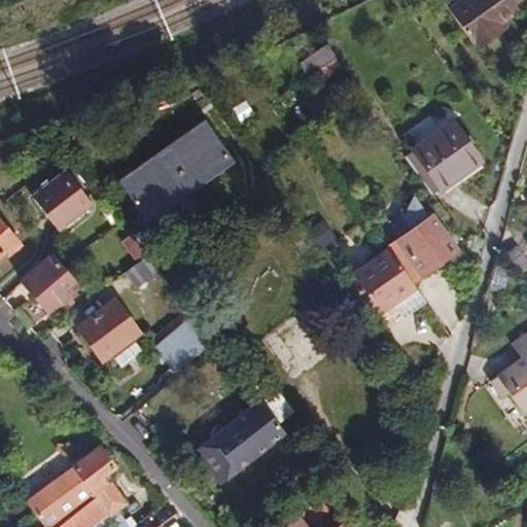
[(424,0),(403,0),(411,9),(424,0)]
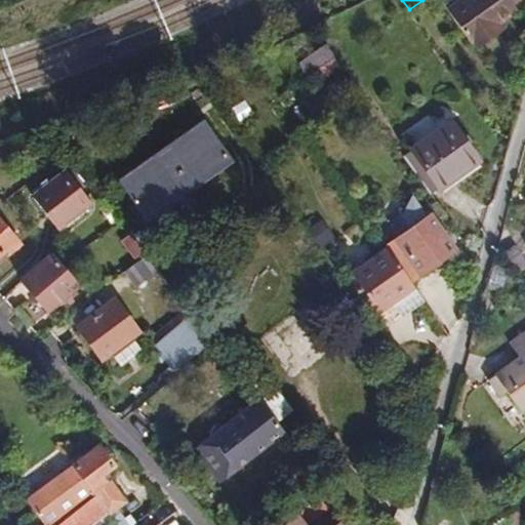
[(517,0),(459,0),(447,9),(476,50),(495,36),(491,30),(500,24),(518,10),(513,3),(517,0)]
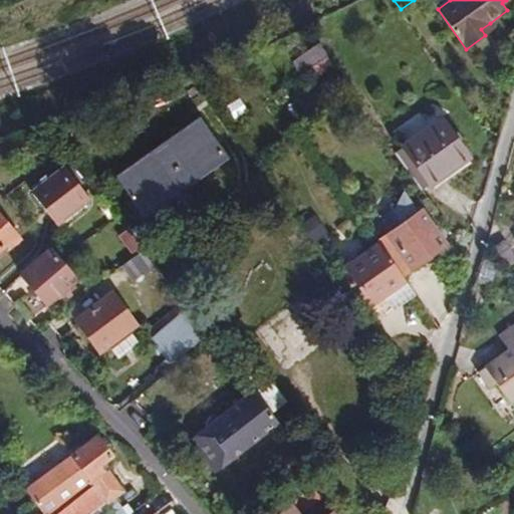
[(481,29),(485,35),(494,29),(490,23),(481,29)]
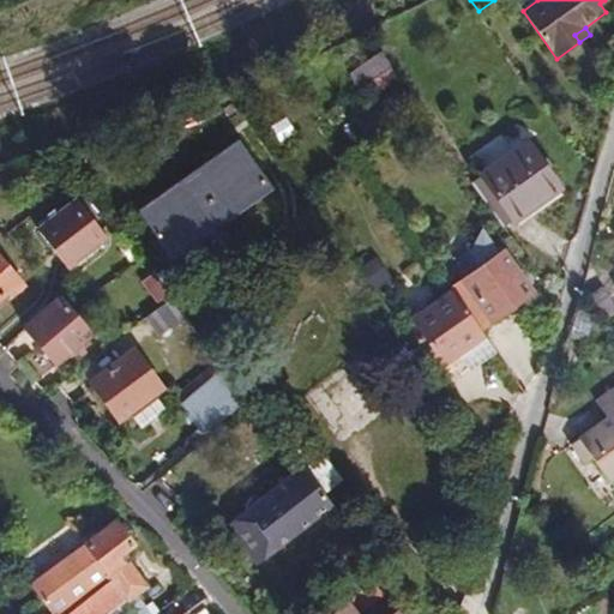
[(398,79),(390,67),(367,83),(377,96),(398,79)]
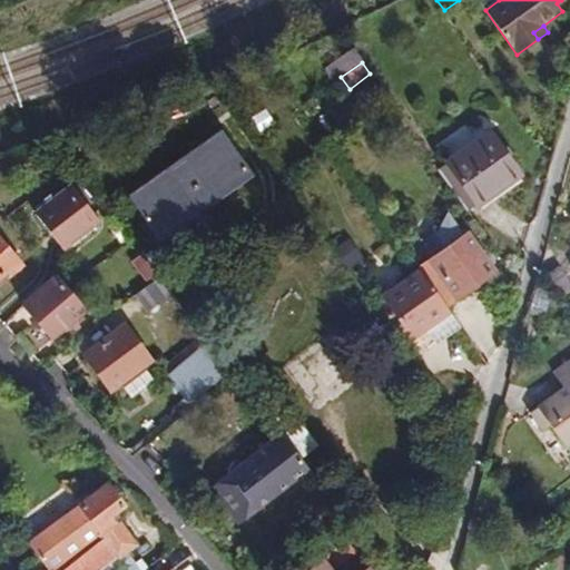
[(127,195),(159,242),(252,176),(219,129),(127,195)]
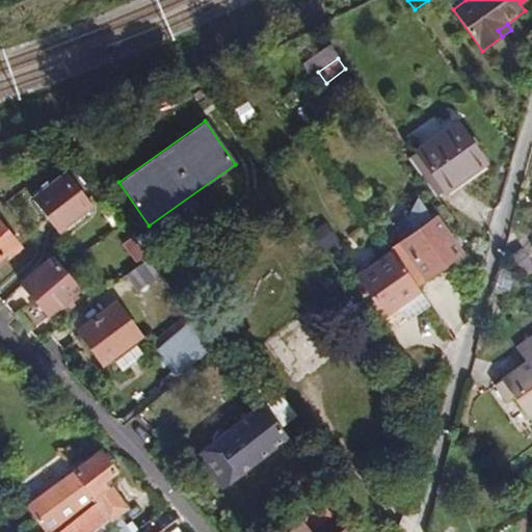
[(437,198),(485,163),(456,123),(407,157),(437,198)]
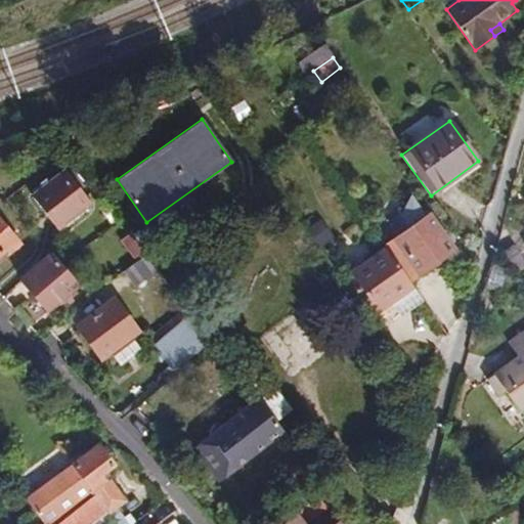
[(32,197),(57,229),(90,204),(63,172),(32,197)]
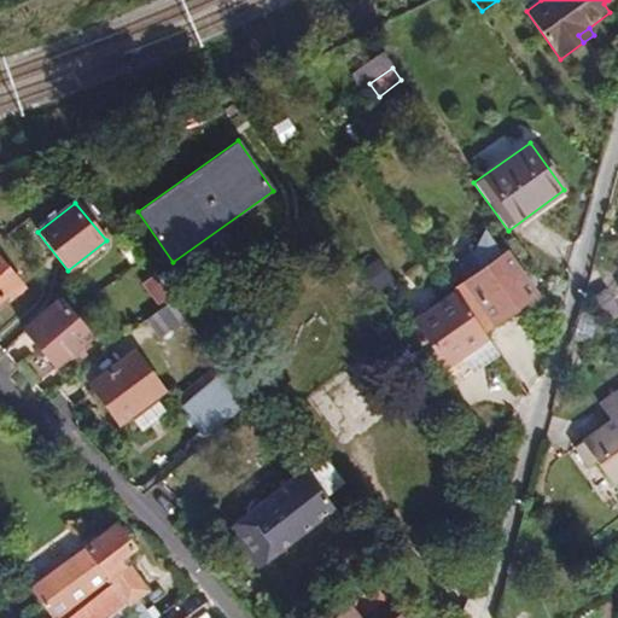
[(455,293),(482,331),(535,293),(506,252),(503,255),(485,229),(472,252),(478,264),(482,269),(453,290),(455,293)]
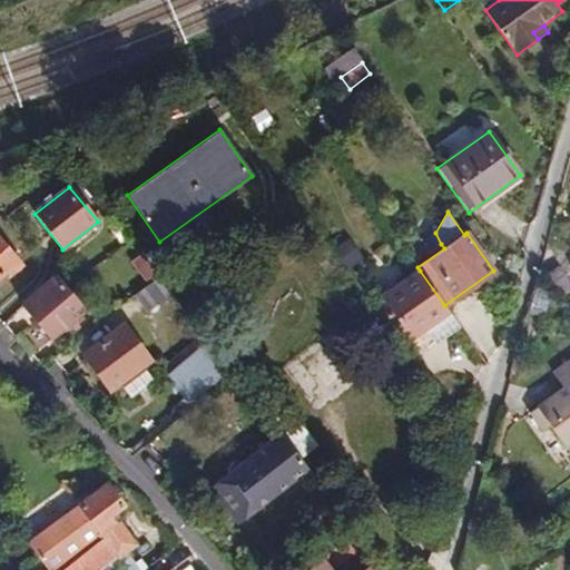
[(22,265),(0,238),(0,277),(2,276),(6,279),(22,265)]
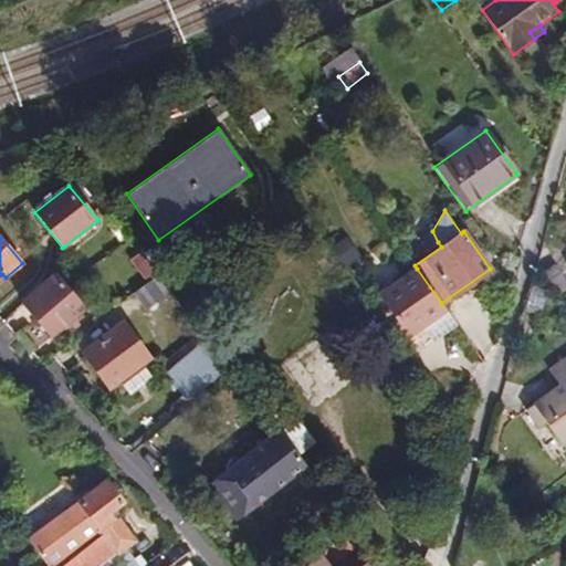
[(565,281),(555,266),(543,274),(557,294),(565,286),(565,281)]
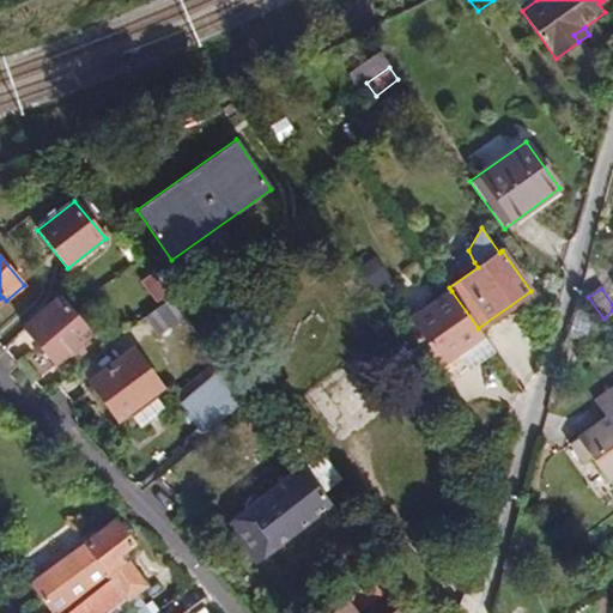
[(441,365),(484,335),(478,328),(451,291),(408,321),(441,365)]
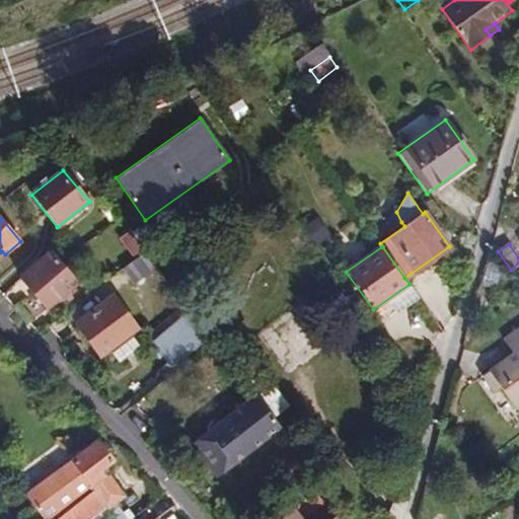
[(50,253),(20,279),(47,309),(57,300),(68,291),(76,284),(50,253)]
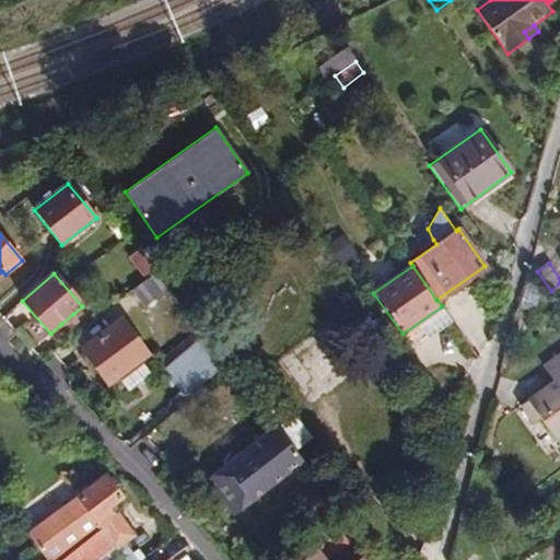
[(151,276),(132,290),(144,305),(163,291),(151,276)]
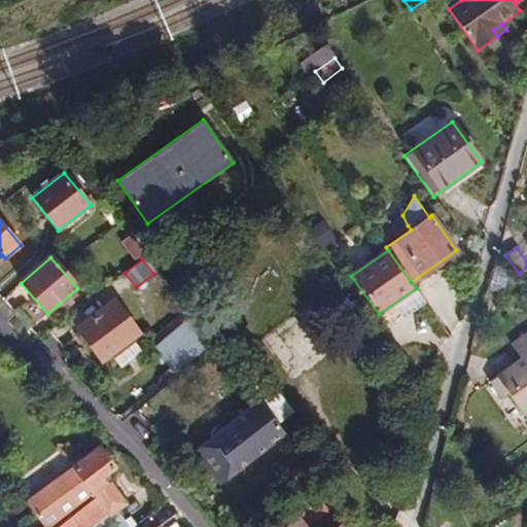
[(74,302),(69,295),(58,305),(63,312),(74,302)]
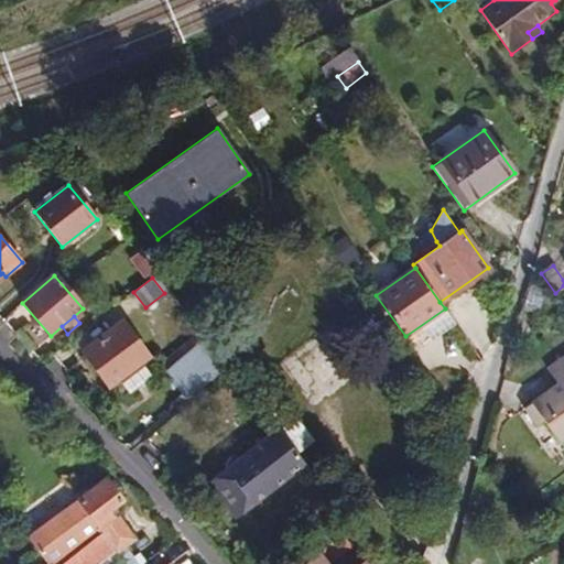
[(80,350),(108,387),(118,380),(141,362),(149,357),(120,320),(80,350)]
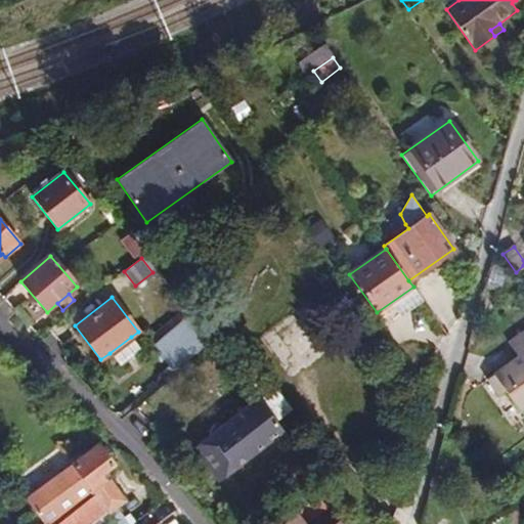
[(310,303),(262,330),(287,376),(335,349),(310,303)]
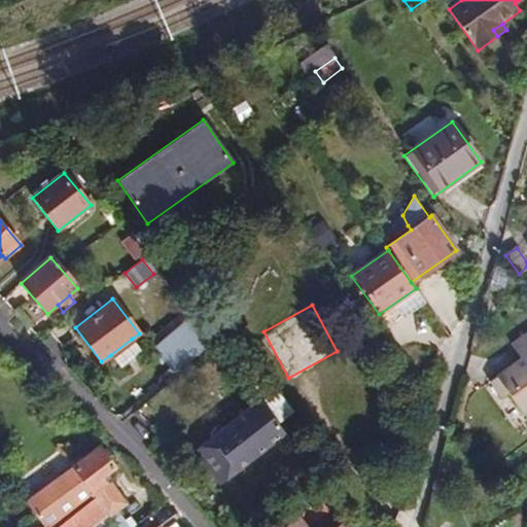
[(155,349),(175,372),(208,344),(188,321),(155,349)]
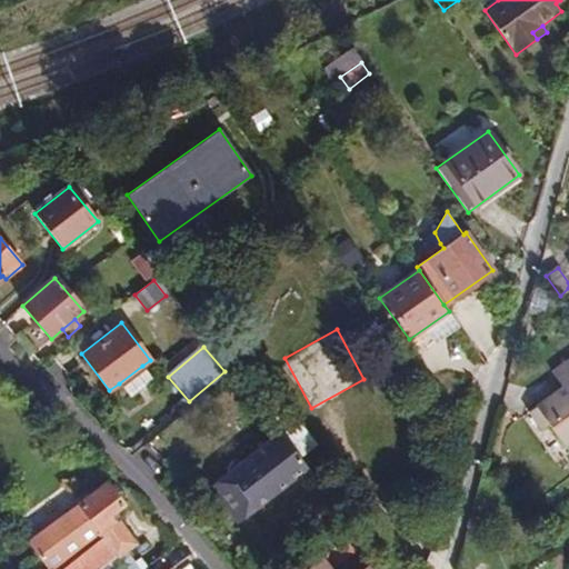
[(546,421),(565,449),(568,445),(568,361),(553,372),(563,388),(536,407),(528,412),(538,427),(546,421)]
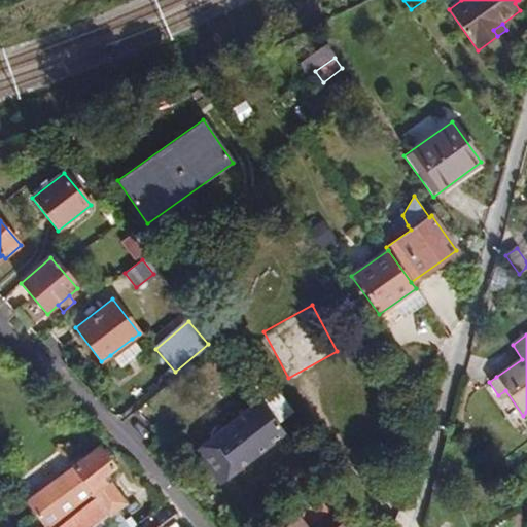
[(132,339),(110,355),(120,369),(142,352),(132,339)]
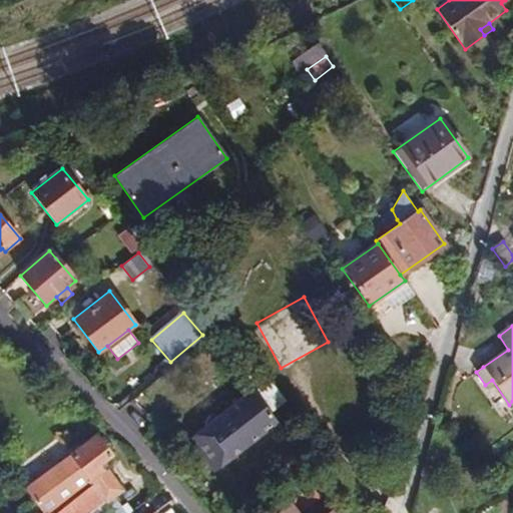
[(252,391),(271,413),(286,402),(268,379),(252,391)]
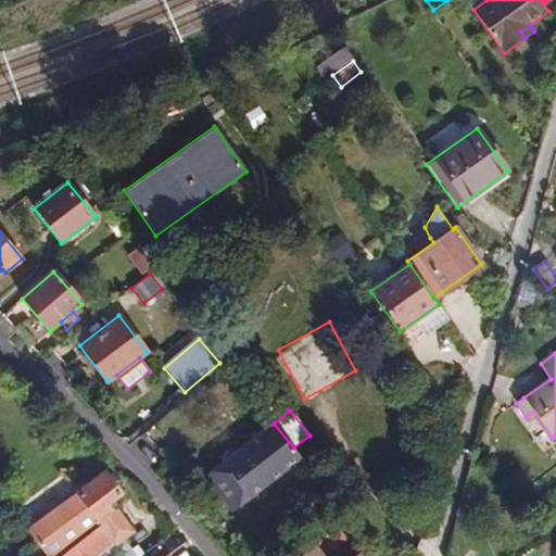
[(230,514),(301,458),(293,447),(274,424),(273,422),(202,478),(230,514)]
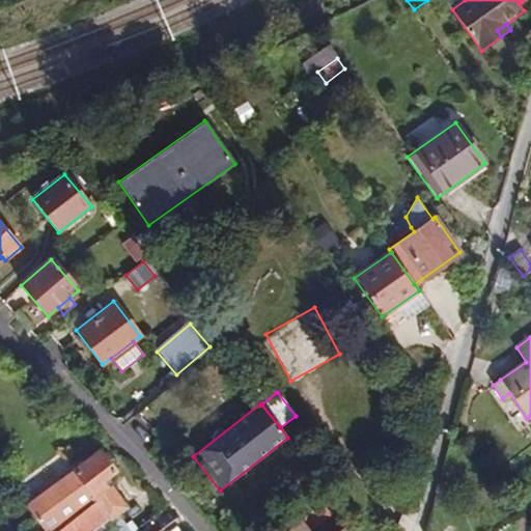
[(25,506),(43,530),(92,530),(95,529),(116,513),(126,506),(111,487),(109,488),(103,479),(115,469),(100,449),(25,506)]
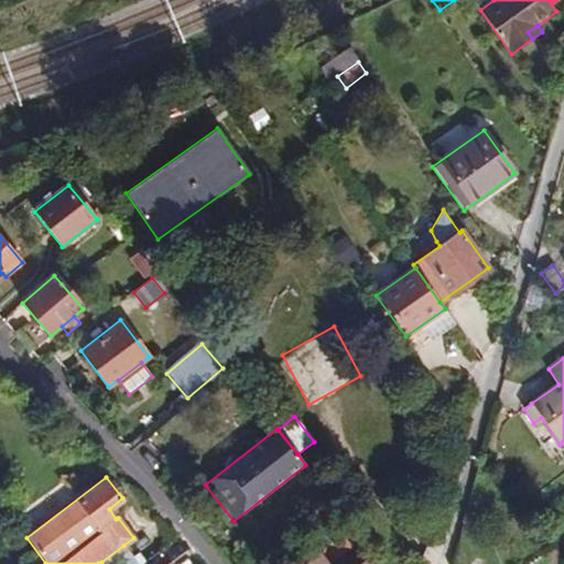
[(329,538),(307,555),(314,563),(321,563),(339,550),(329,538)]
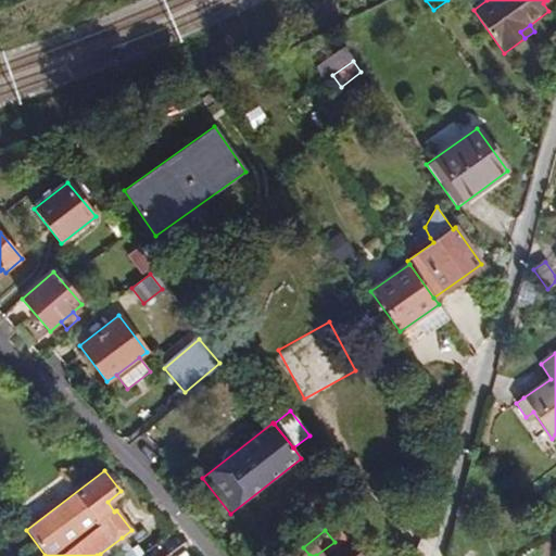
[(122,538),(100,554),(101,555),(139,555),(142,554),(137,545),(130,550),(122,538)]
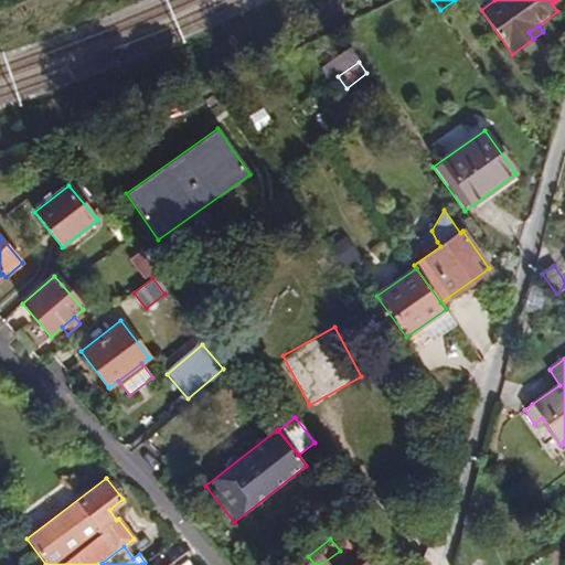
[(548,554),(555,564),(564,564),(564,563),(556,550),(548,554)]
